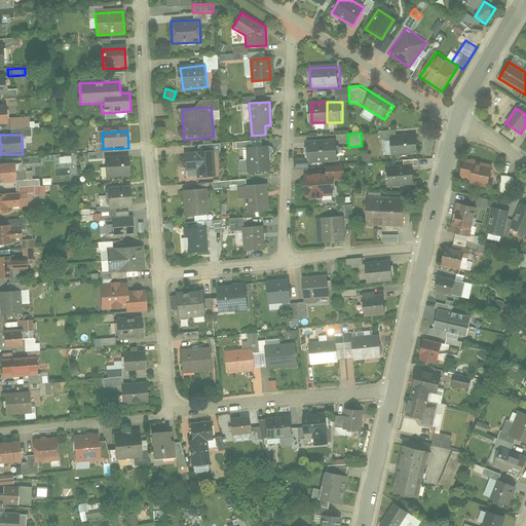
[(395,156),(418,154),(416,136),(393,138),(395,156)]
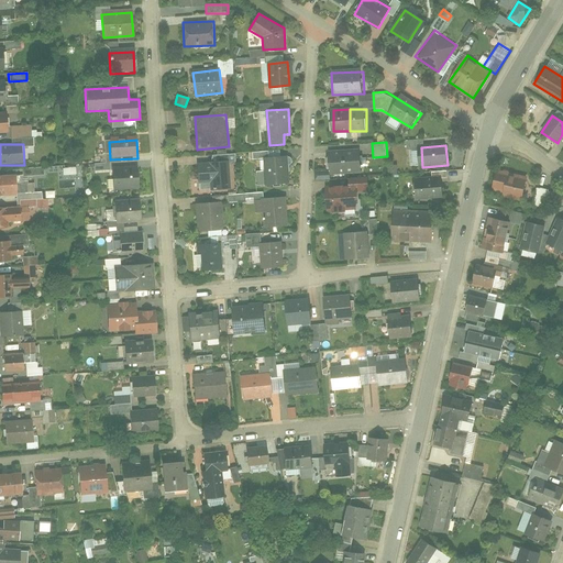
[(252,152),(253,161),(263,161),(264,173),(256,173),(257,185),(288,183),(287,157),(269,157),(269,152),(252,152)]
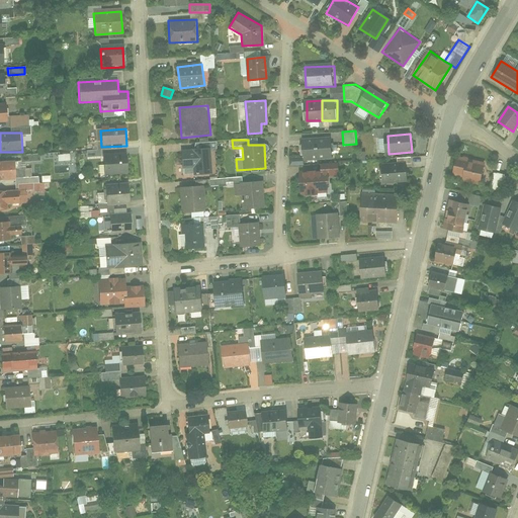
[(305,144),(306,161),(320,161),(319,143),(305,144)]
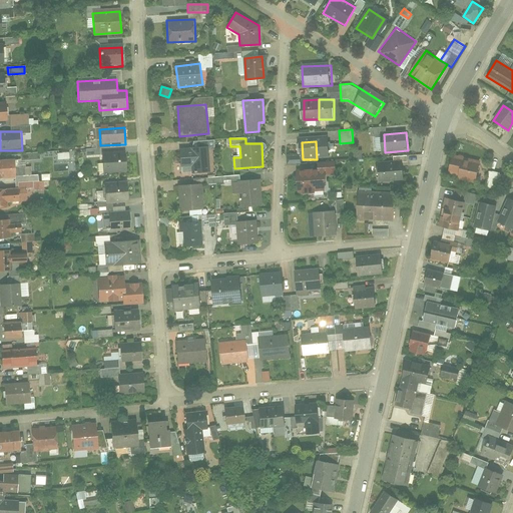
[(316,141),(317,159),(332,158),(331,141),(316,141)]
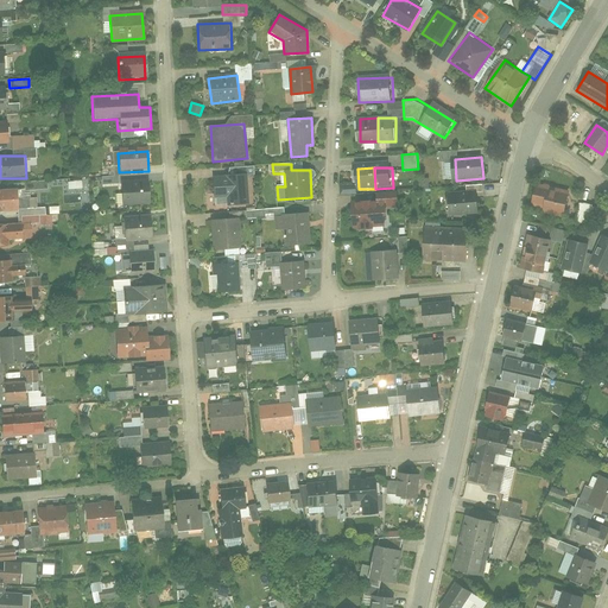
[(213,182),(214,197),(226,196),(227,204),(249,203),(248,177),(227,177),(227,182),(213,182)]
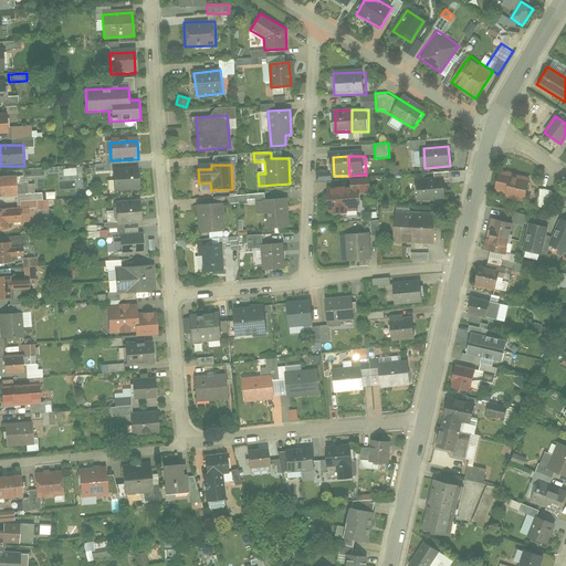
[(113,191),(139,189),(138,169),(112,171),(113,191)]
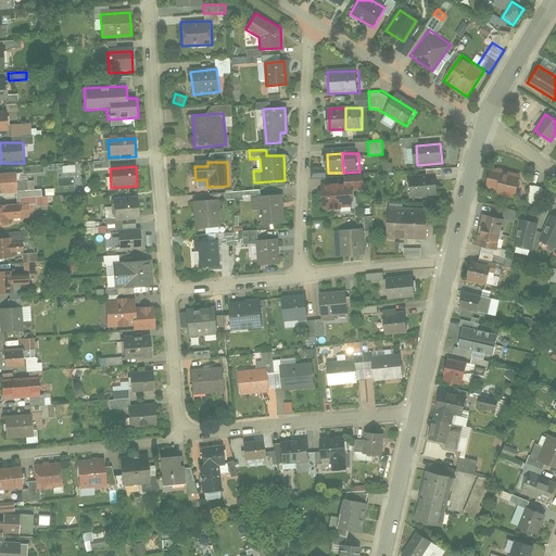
[(505,168),(491,166),(487,189),(498,191),(498,194),(517,198),(521,175),(504,172),(505,168)]
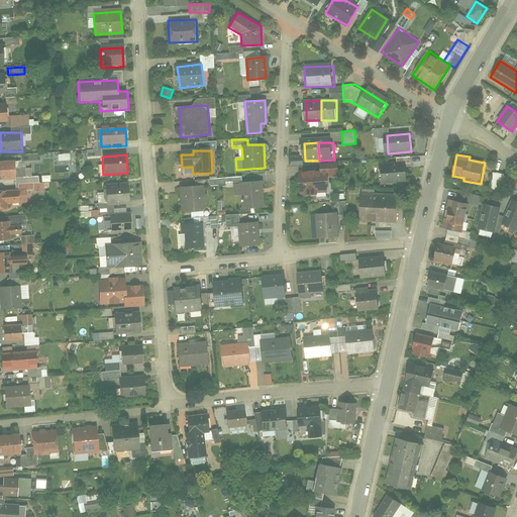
[(2,162),(3,180),(15,180),(15,162),(2,162)]
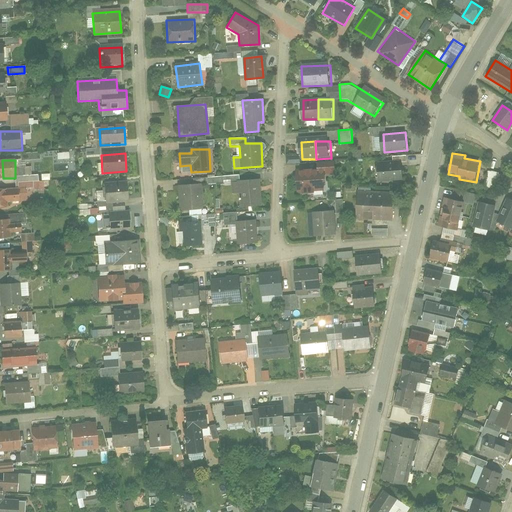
[(380,165),(381,183),(404,181),(403,163),(380,165)]
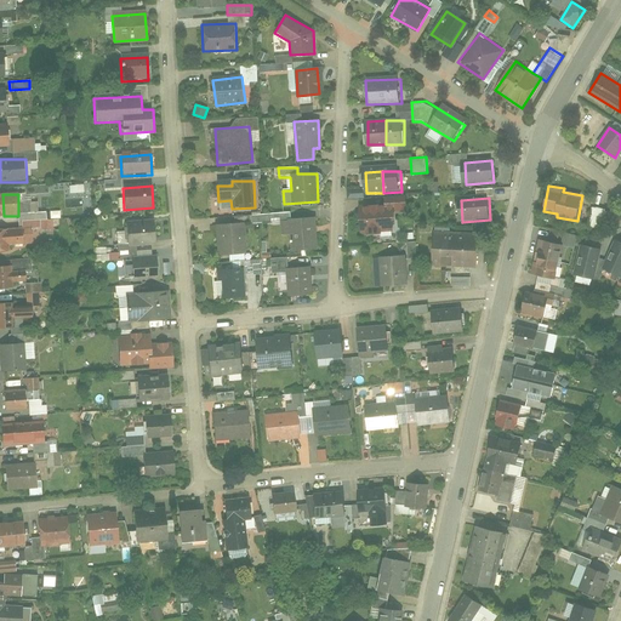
[(362,209),(363,232),(396,229),(394,206),(362,209)]
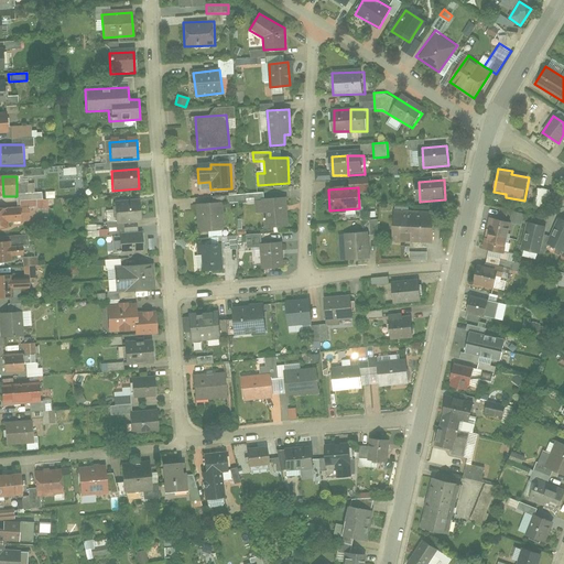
[(535,201),(545,202),(546,190),(537,188),(535,201)]
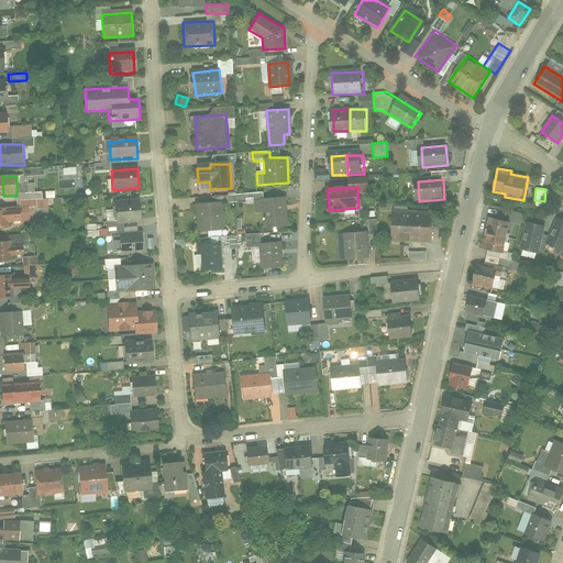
[(262,200),(264,229),(286,227),(285,199),(262,200)]
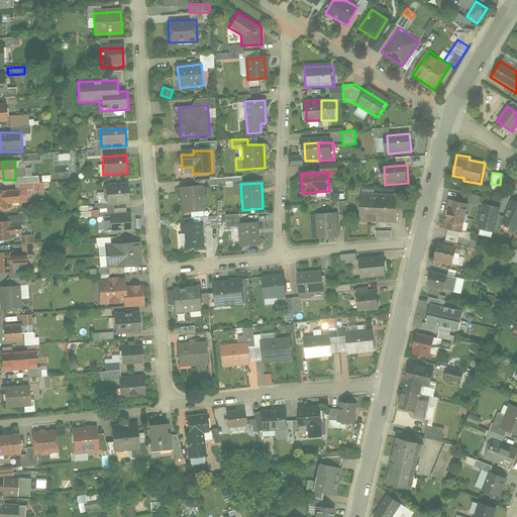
[(130,201),(128,185),(106,187),(107,203),(130,201)]
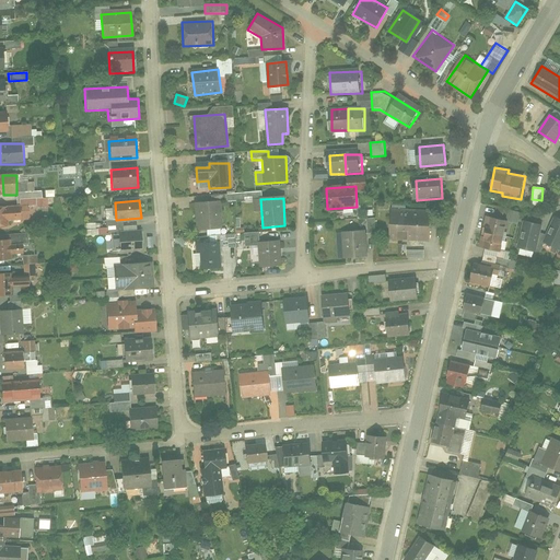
[(195,205),(197,231),(221,229),(219,202),(195,205)]
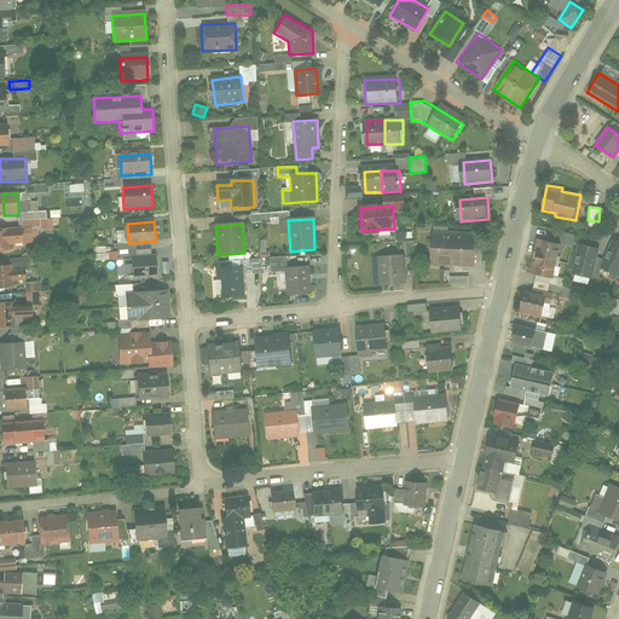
[(0,227),(0,253),(4,253),(4,247),(19,247),(19,229),(0,227)]
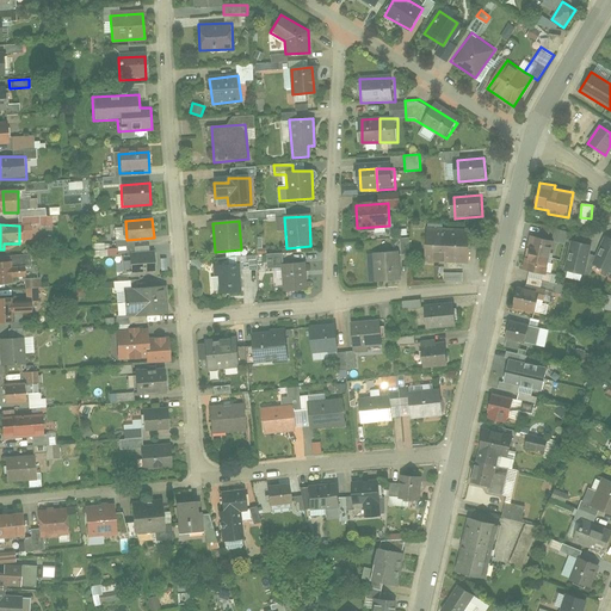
[(426,260),(469,261),(470,230),(427,228),(426,260)]
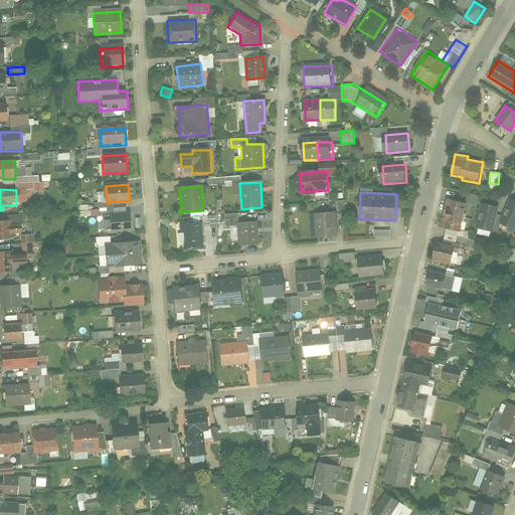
[(466,204),(476,205),(478,195),(467,193),(466,204)]
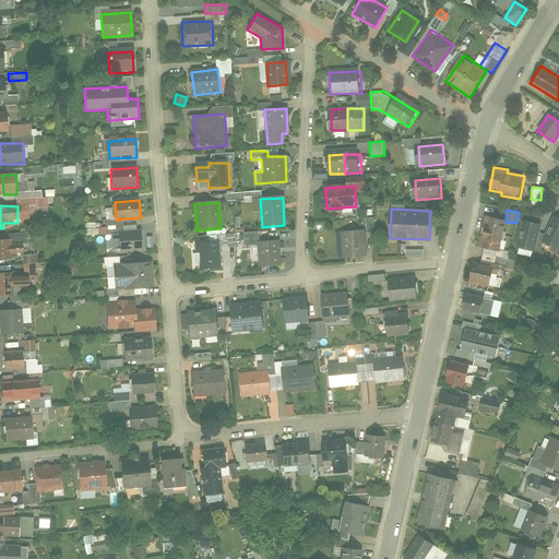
[(478,246),(500,251),(507,222),(486,217),(478,246)]
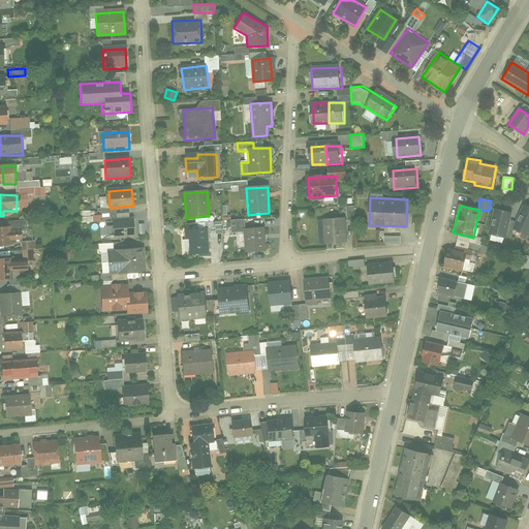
[(528,208),(524,206),(514,229),(528,236),(528,235),(528,208)]
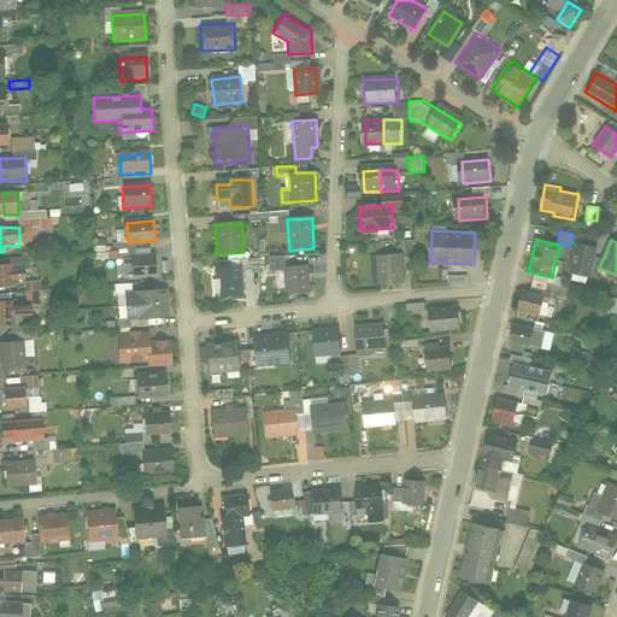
[(598,248),(577,244),(571,271),(592,276),(598,248)]
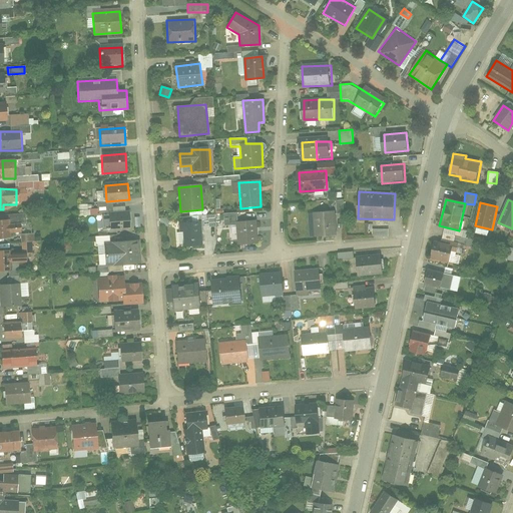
[(313,212),(314,237),(334,236),(333,211),(313,212)]
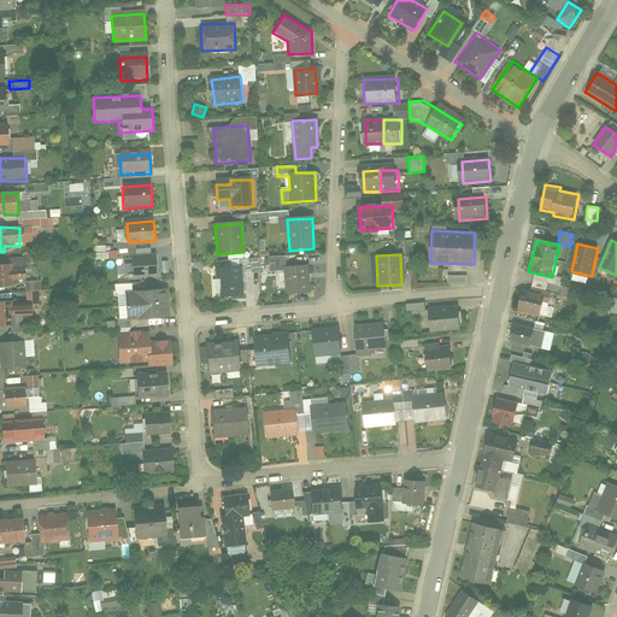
[(156,276),(154,256),(131,257),(133,277),(156,276)]
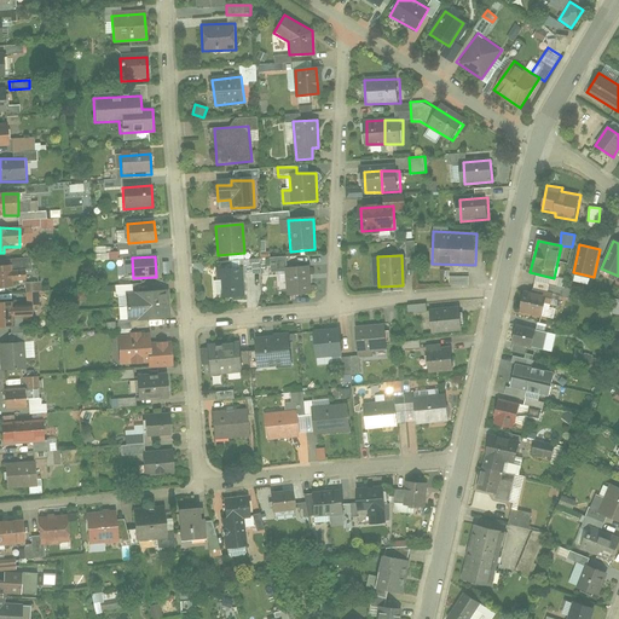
[(260,272),(260,259),(246,260),(247,273),(260,272)]
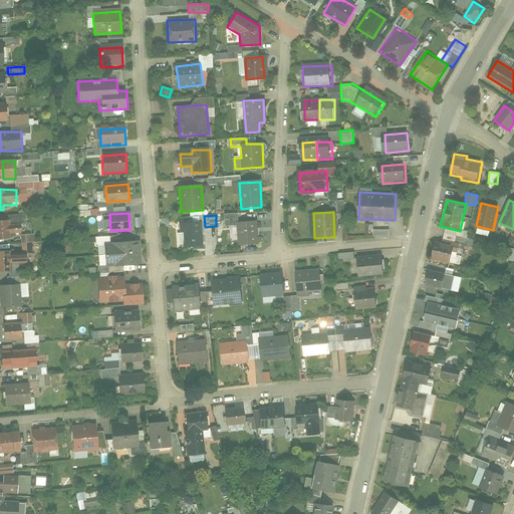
[(10,219),(0,219),(0,238),(11,237),(10,219)]
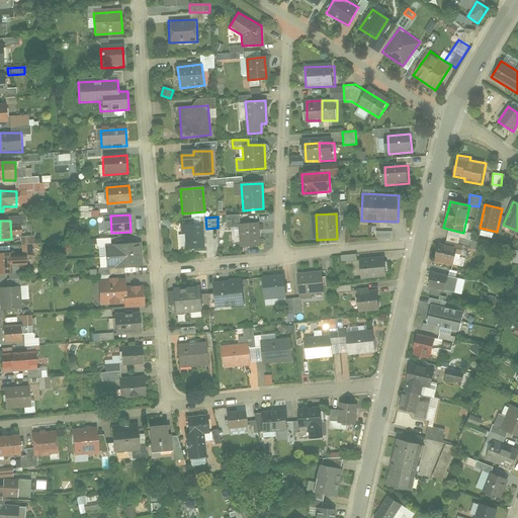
[(240,225),(241,248),(259,247),(258,224),(240,225)]
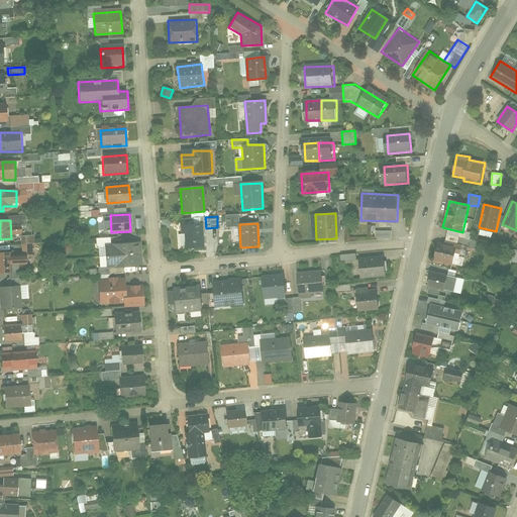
[(183,226),(185,247),(204,246),(202,224),(183,226)]
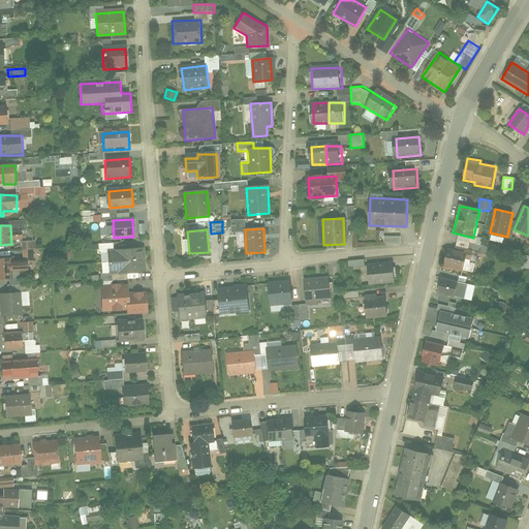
[(128,249),(130,273),(147,272),(144,248),(128,249)]
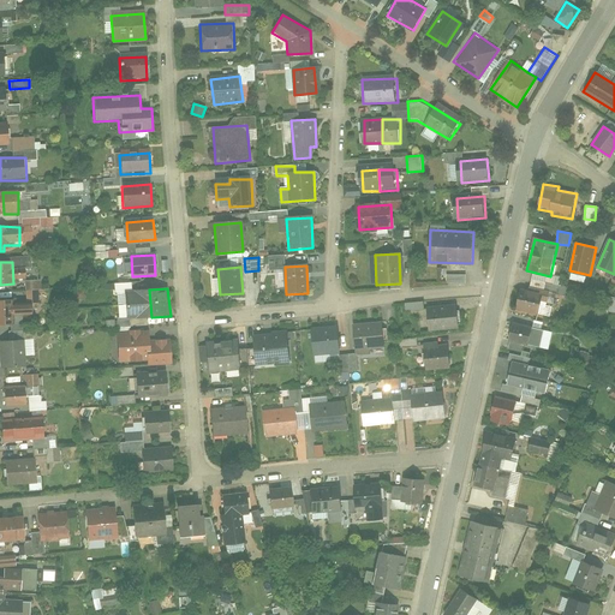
[(517,306),(539,314),(544,296),(521,288),(517,306)]
